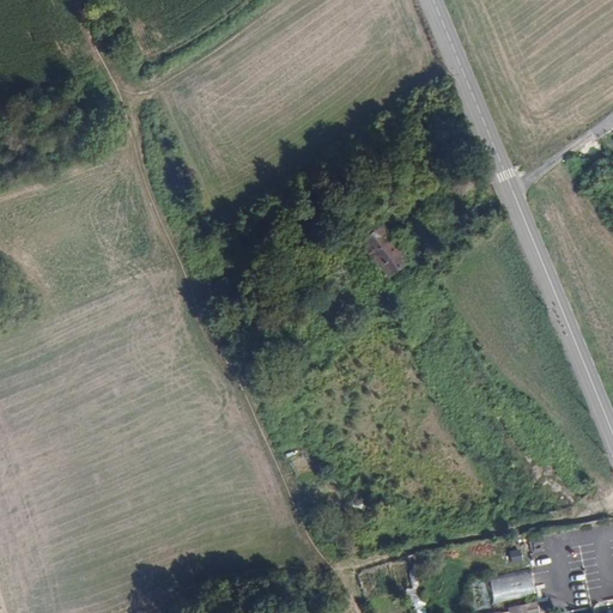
[(407,262),(383,225),(360,240),(386,277),(407,262)]
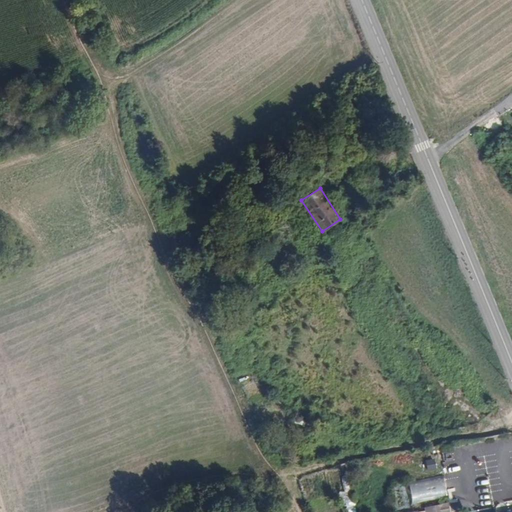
[(358,221),(353,225),(359,234),(364,231),(358,221)]
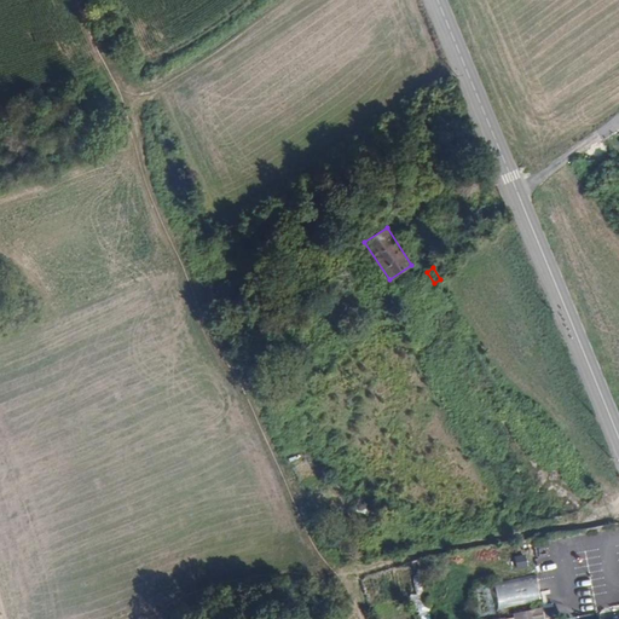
[(281,296),(272,302),(282,316),(290,308),(281,296)]
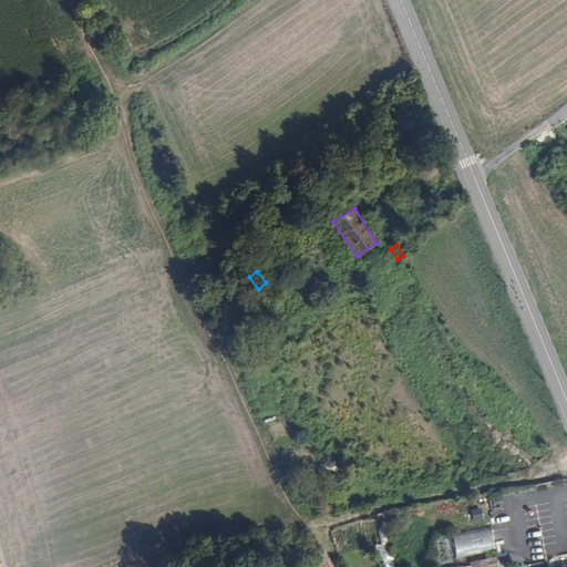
[(224,285),(216,289),(219,300),(229,292),(224,285)]
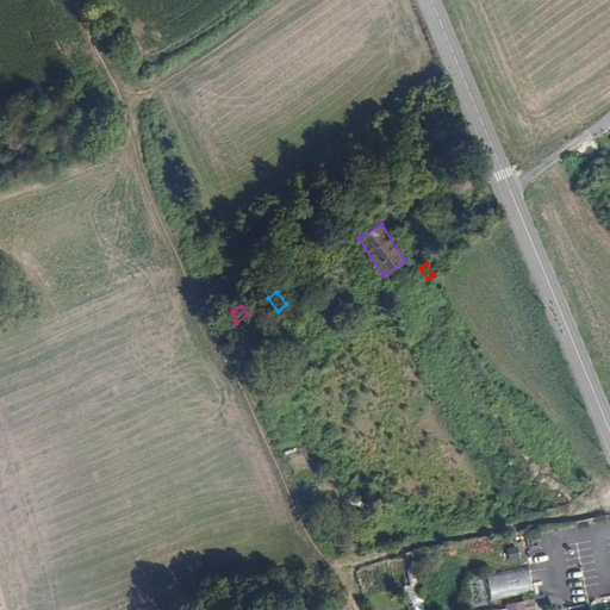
[(421,560),(418,549),(404,552),(408,564),(421,560)]
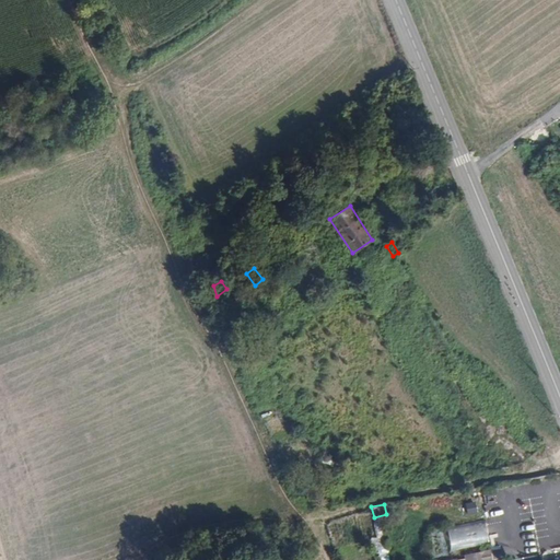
[(446,531),(451,552),(488,543),(482,521),(446,531)]
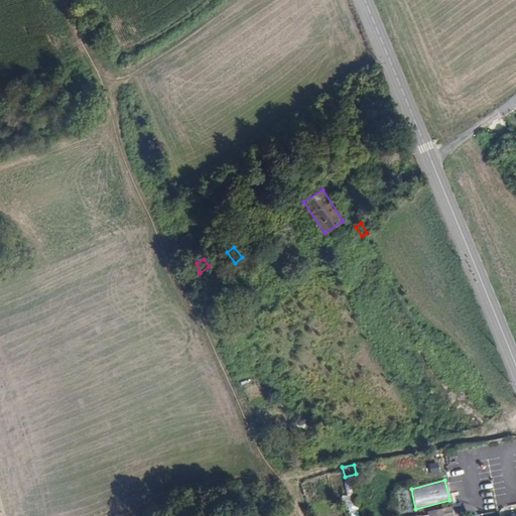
[(446,515),(445,507),(426,509),(427,515),(446,515)]
